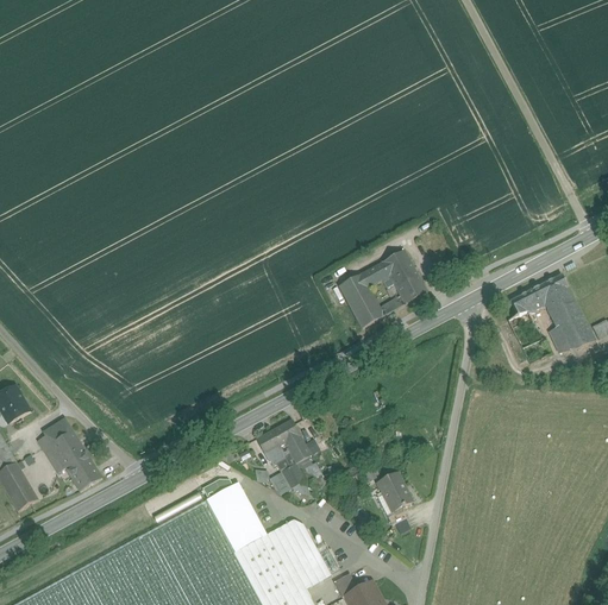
[(432,161),(415,164),(418,176),(434,171),(432,161)]
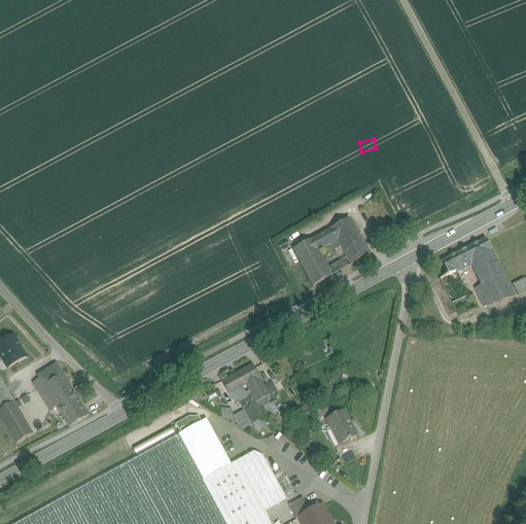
[(349,216),(329,226),(337,239),(342,248),(361,238),(349,216)]
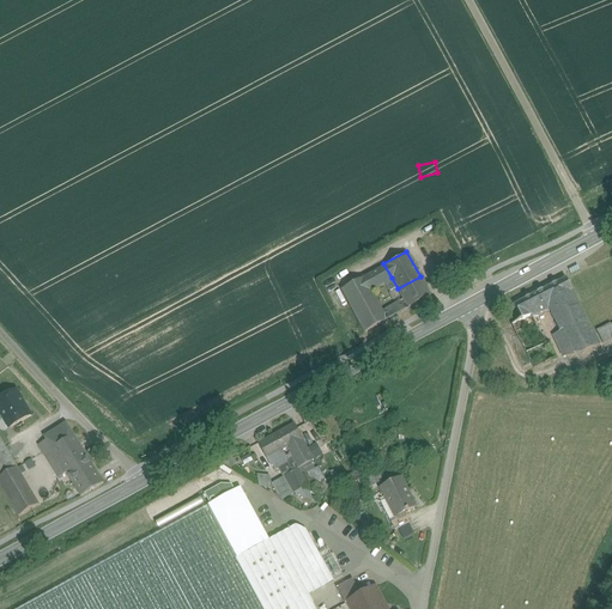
[(392,278),(383,263),(363,275),(370,288),(383,281),(392,278)]
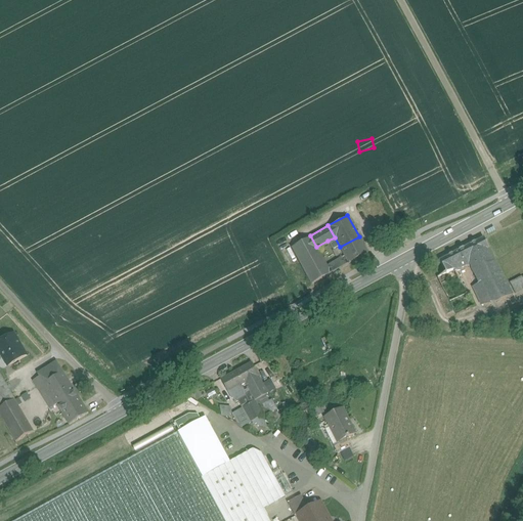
[(310,235),(291,246),(311,283),(331,272),(316,247),(310,235)]
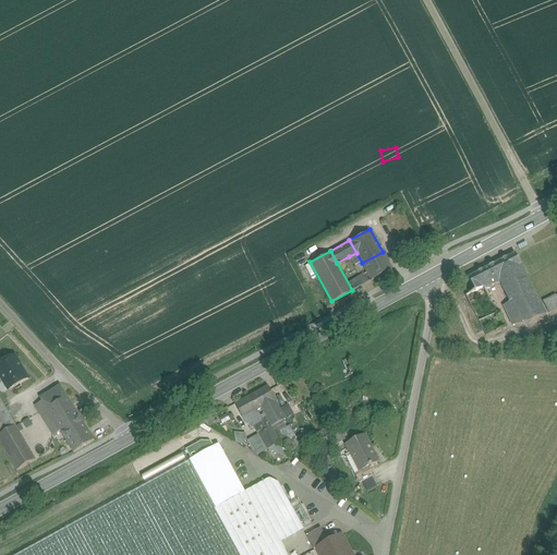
[(513,251),(467,275),(473,288),(474,289),(482,285),(483,286),(498,279),(496,274),(520,262),(513,251)]
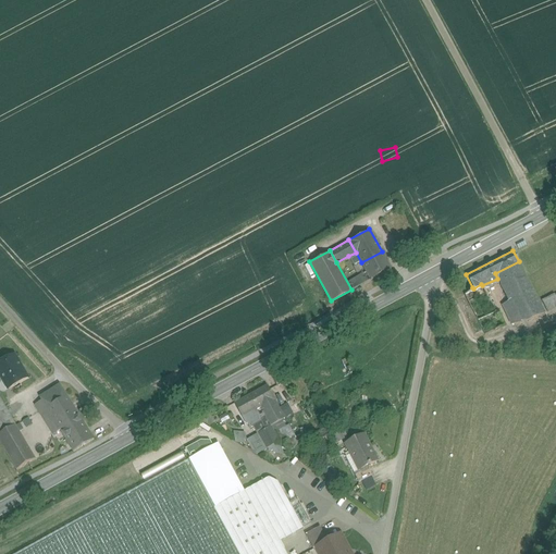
[(382,251),(361,262),(366,270),(370,279),(390,267),(382,251)]
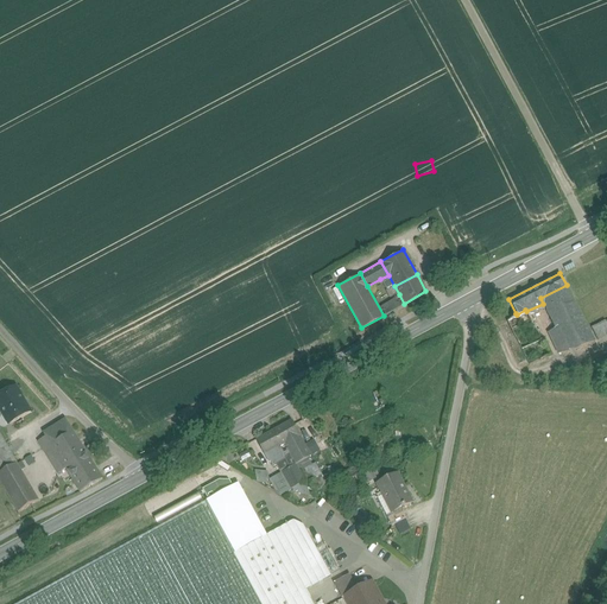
[(389,275),(380,279),(392,299),(399,294),(394,286),(389,275)]
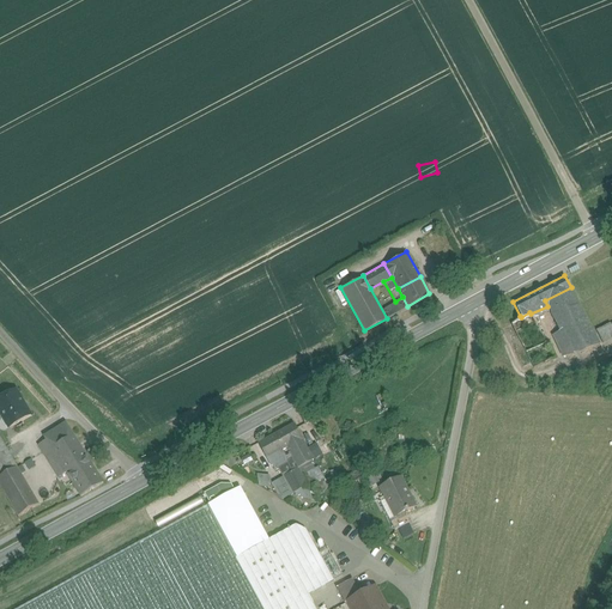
[(571,287),(545,300),(547,306),(559,330),(553,334),(563,354),(581,351),(599,342),(571,287)]
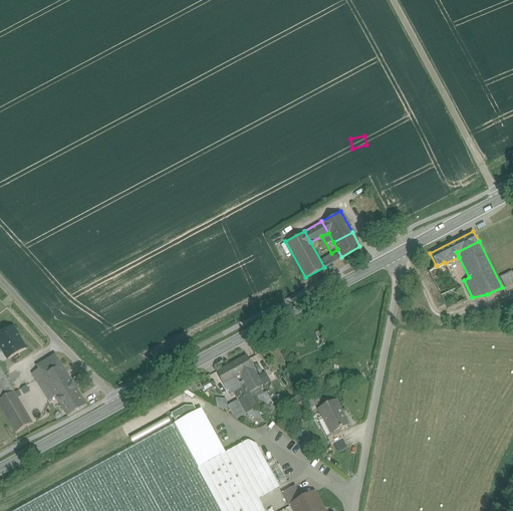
[(337,249),(331,253),(335,260),(341,257),(337,249)]
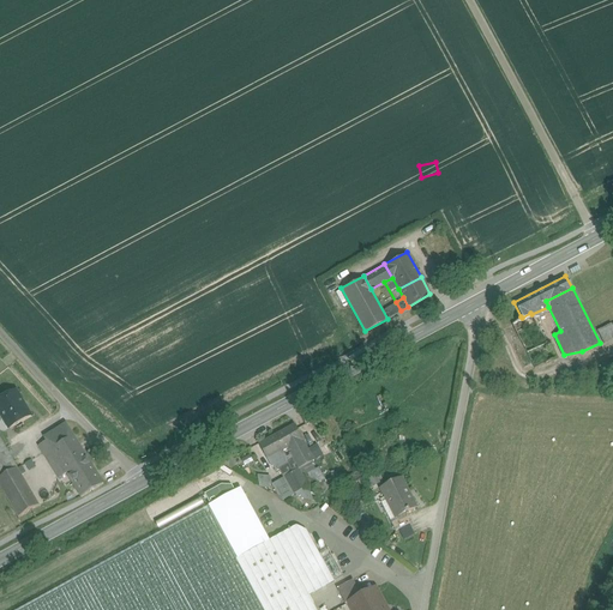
[(532,314),(530,313),(522,318),(521,316),(511,322),(534,367),(553,357),(556,356),(547,340),(545,340),(532,314)]
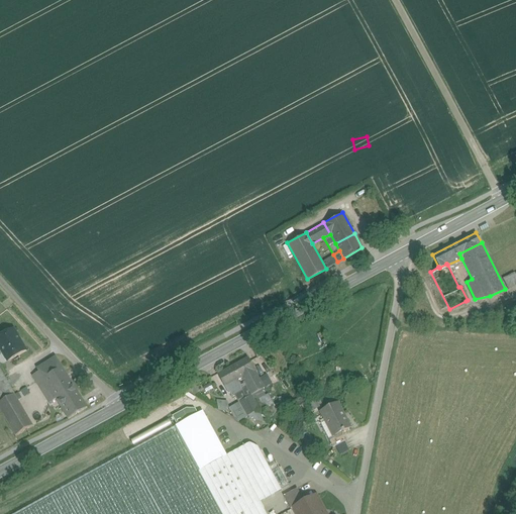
[(515,275),(514,271),(502,277),(507,287),(515,283),(515,275)]
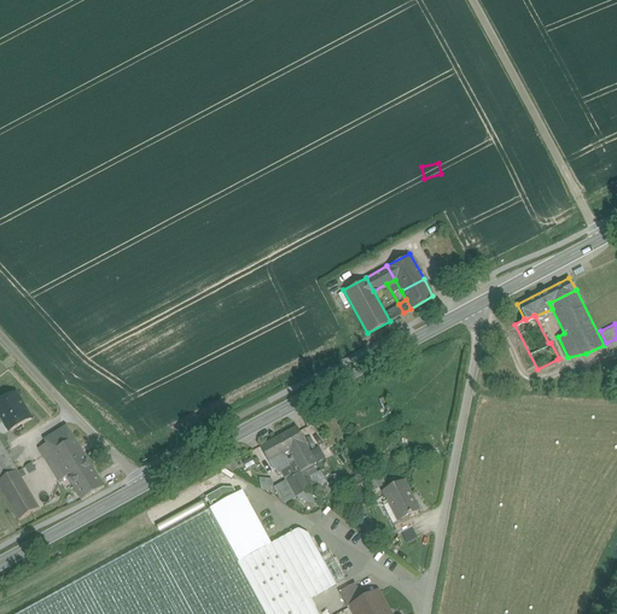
[(15,391),(0,398),(0,413),(9,428),(29,415),(15,391)]
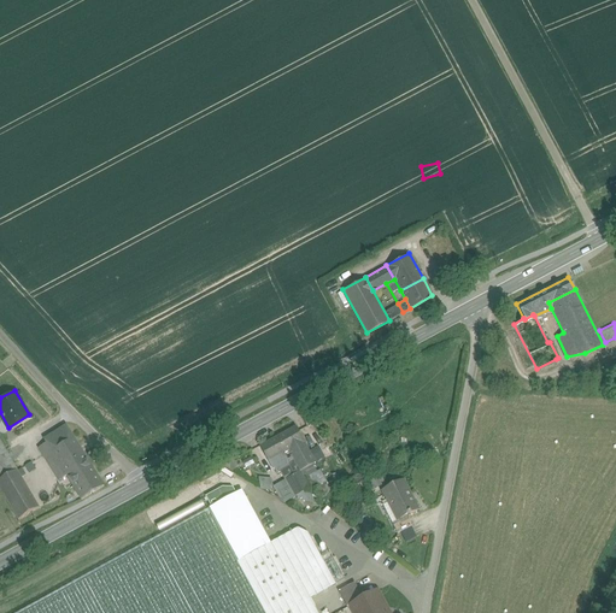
[(65,423),(42,436),(45,440),(51,448),(72,435),(65,423)]
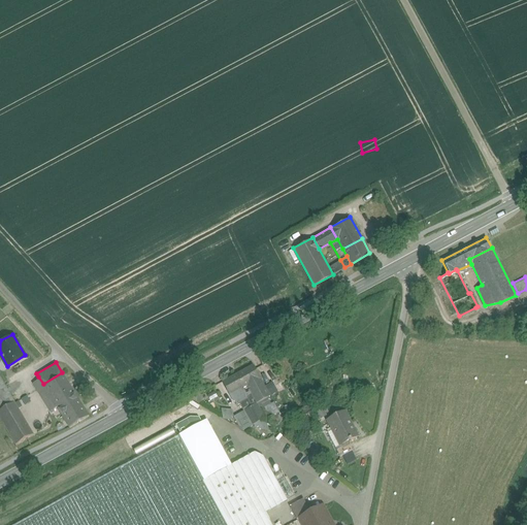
[(252,363),(223,380),(230,392),(241,386),(246,384),(259,376),(252,363)]
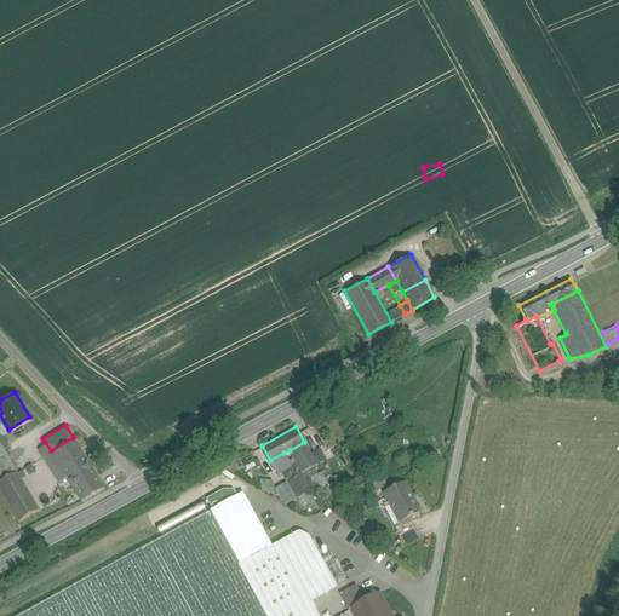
[(103,485),(73,437),(51,450),(55,456),(66,476),(80,499),(103,485)]
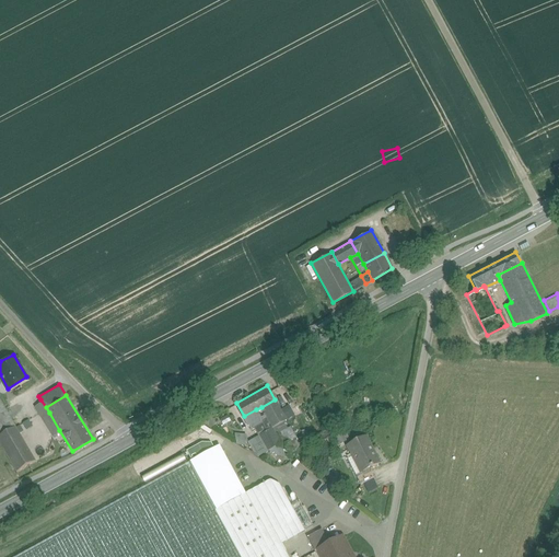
[(0,432),(14,425),(0,399),(0,432)]
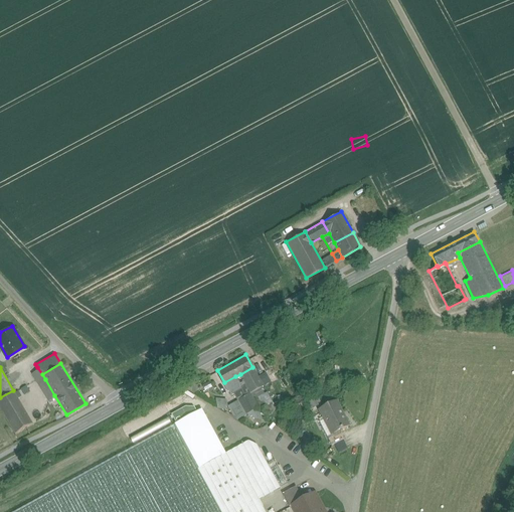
[(42,374),(37,367),(31,371),(38,383),(45,379),(42,374)]
